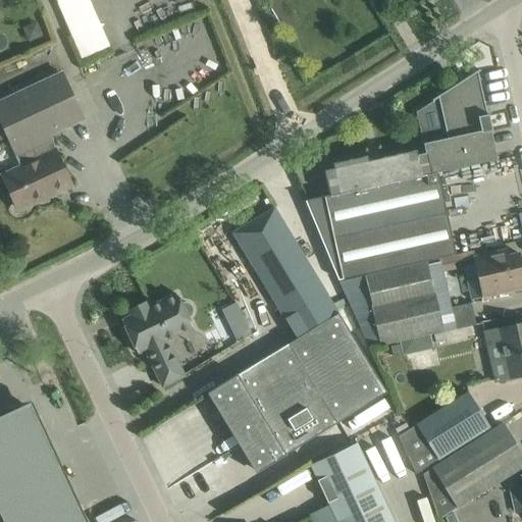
[(12,151),(48,135),(83,118),(60,71),(54,74),(51,69),(0,93),(0,141),(6,138),(12,151)]
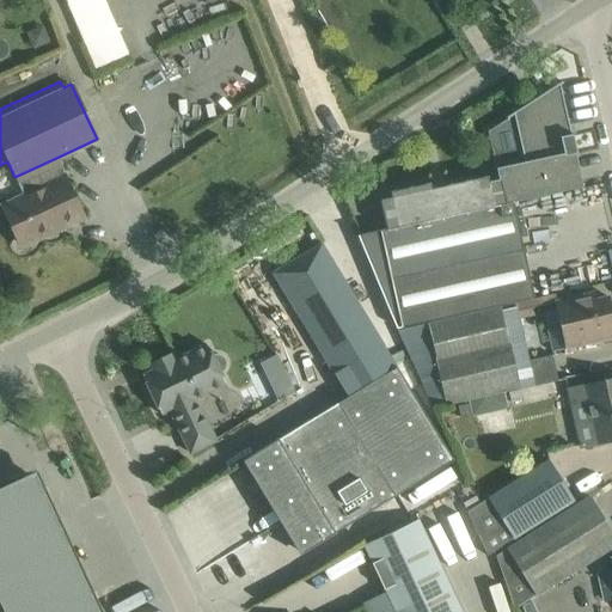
[(386,230),(359,236),(398,328),(501,305),(533,298),(513,202),(582,188),(560,85),(563,84),(562,81),(507,117),(507,118),(509,117),(513,115),(524,163),(496,169),(499,179),(489,182),(487,176),(447,185),(448,189),(432,193),(429,183),(390,193),(392,199),(380,200),(386,230)]
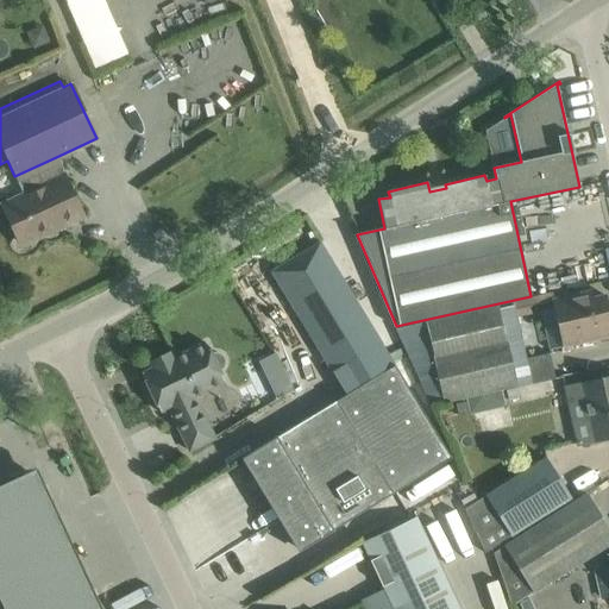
[(0,202),(19,243),(82,213),(56,157),(14,176),(23,193),(0,202)]
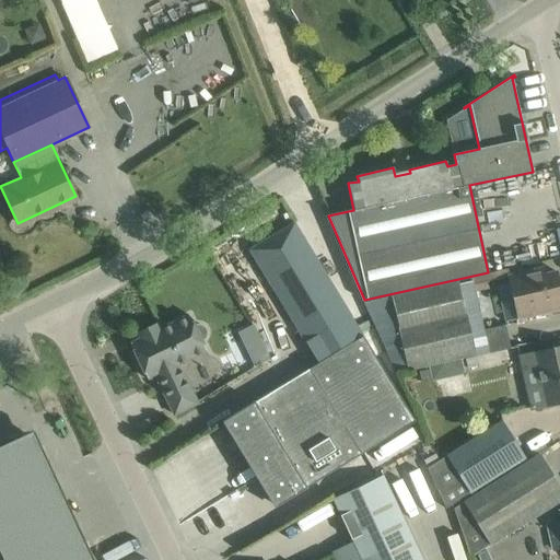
[(306,343),(351,316),(294,223),(248,251),(306,343)]
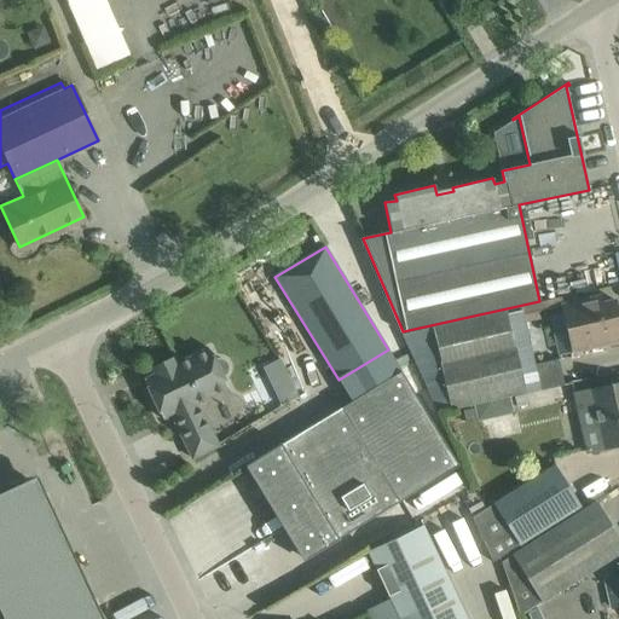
[(618,341),(618,319),(614,301),(584,307),(583,300),(561,305),(567,334),(573,333),(578,350),(573,351),(572,348),(571,348),(572,352),(618,341)]
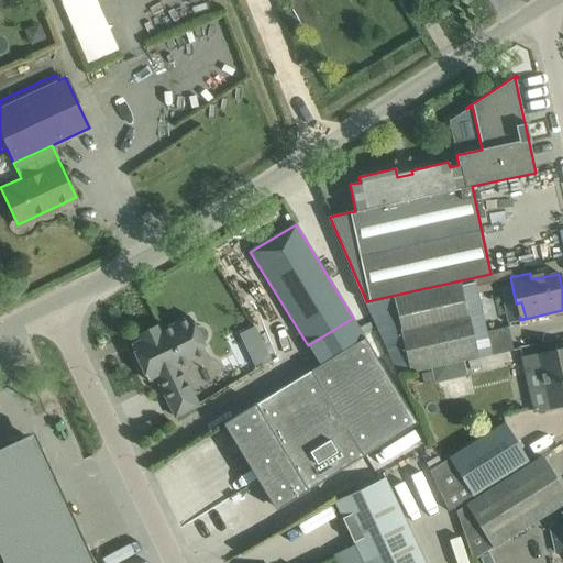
[(461,280),(366,301),(366,304),(398,377),(431,371),(463,363),(492,356),(477,295),(474,283),(462,285),(461,280)]
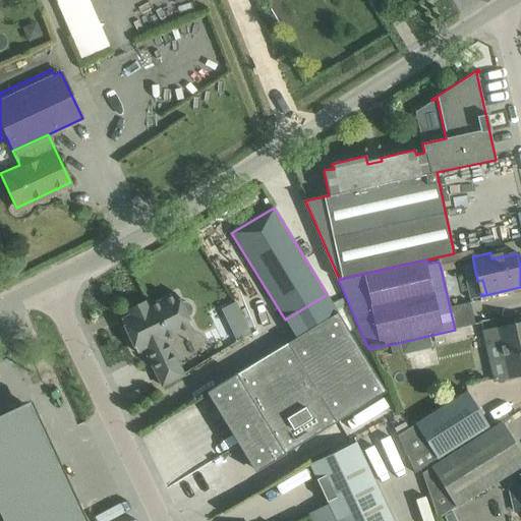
[(184,301),(180,302),(176,293),(151,305),(148,300),(125,310),(128,316),(121,320),(136,353),(143,349),(162,386),(184,375),(166,339),(191,327),(187,317),(190,315),(191,311),(191,308),(190,305),(187,302),(184,301)]
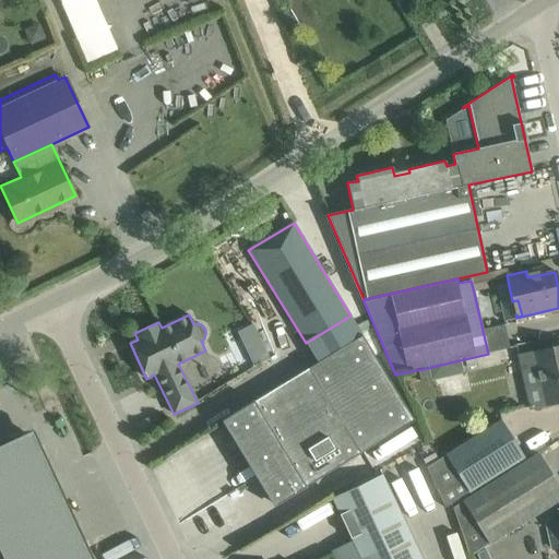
[(252,326),(237,333),(254,368),(269,360),(252,326)]
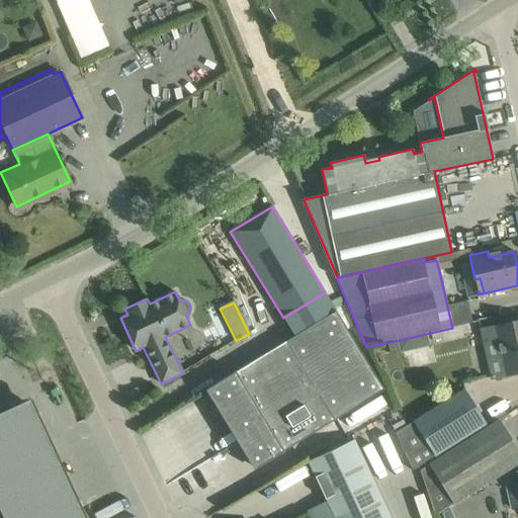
[(383,391),(336,312),(207,390),(256,467),(383,391)]
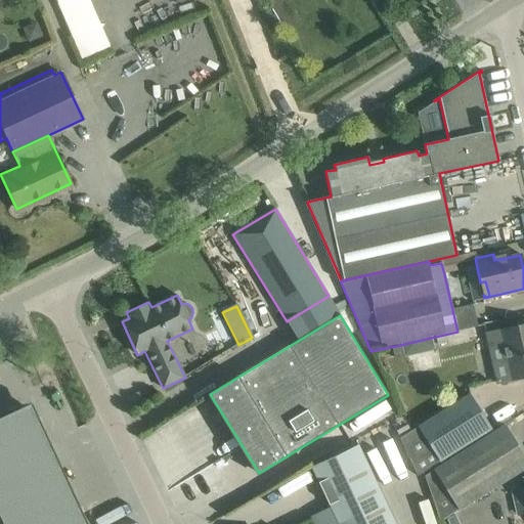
[(523,323),(516,326),(485,333),(486,335),(487,342),(489,350),(501,348),(509,381),(523,377),(523,323)]
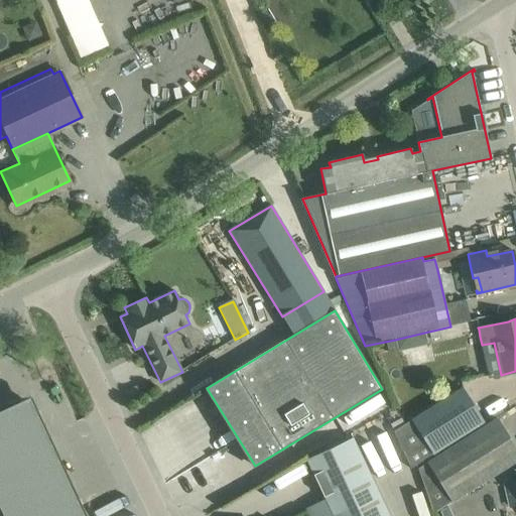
[(395,342),(385,344),(388,353),(397,351),(398,353),(427,346),(424,333),(395,340),(395,342)]
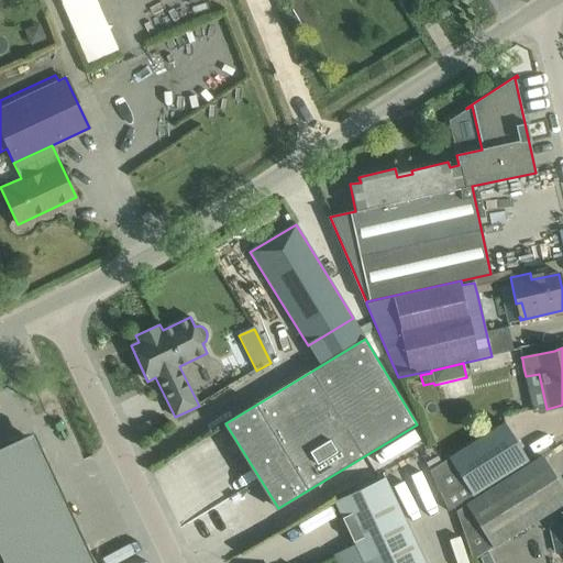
[(449,459),(429,471),(449,510),(473,496),(509,472),(528,461),(505,423),(486,435),(449,459)]
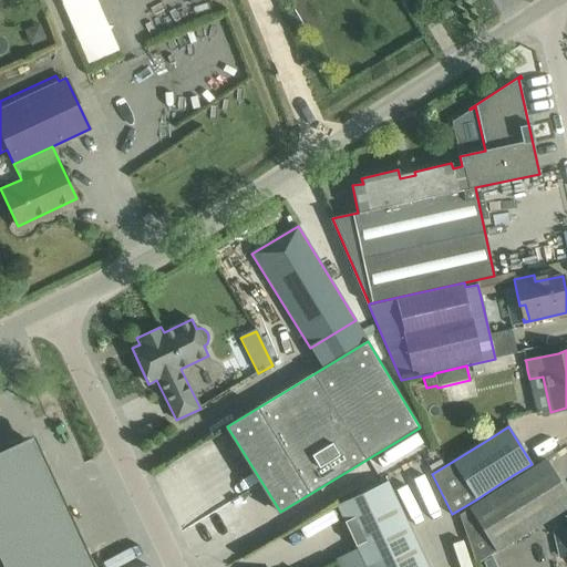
[(0,560),(2,566),(94,566),(43,456),(39,457),(32,443),(0,457),(0,560)]
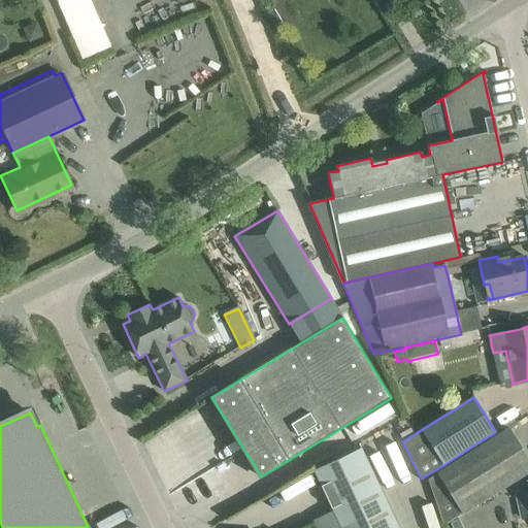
[(427,480),(443,525),(527,471),(527,459),(508,429),(427,480)]
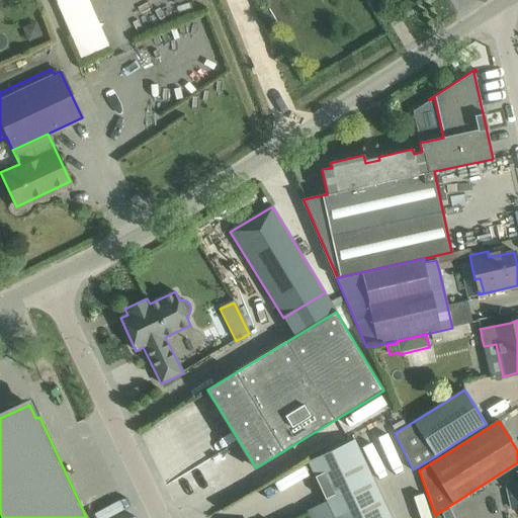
[(334,517),(391,517),(353,439),(308,461),(334,517)]
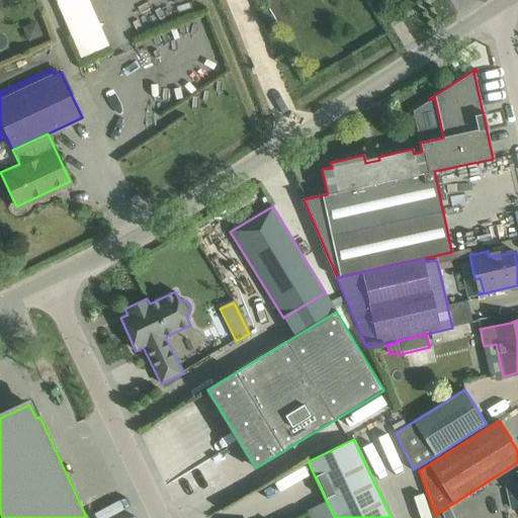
[(517,472),(517,476),(517,483),(506,486),(511,509),(517,507),(517,472)]
